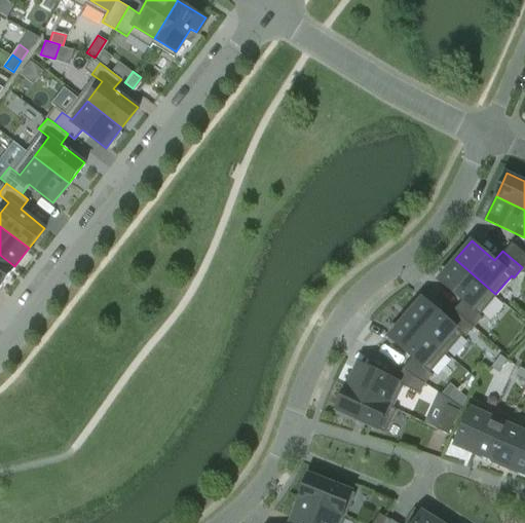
[(524,264),(524,252),(511,240),(502,251),(522,267),(524,264)]
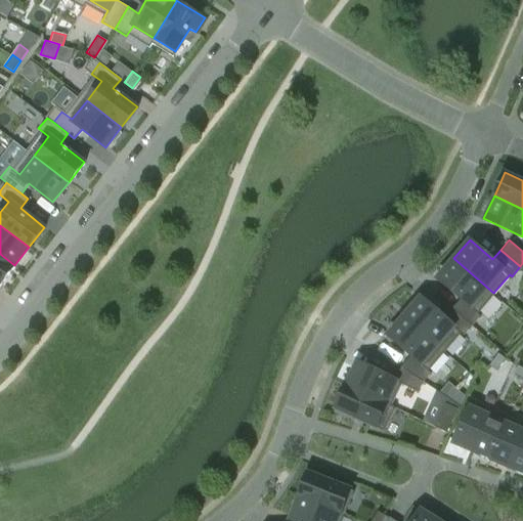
[(14,265),(0,254),(0,284),(14,265)]
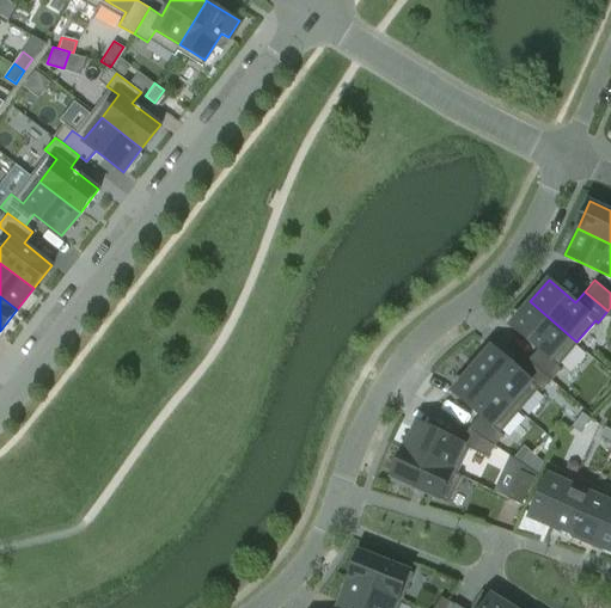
[(576,342),(530,301),(509,324),(537,348),(527,358),(550,379),(561,367),(557,364),(576,342)]
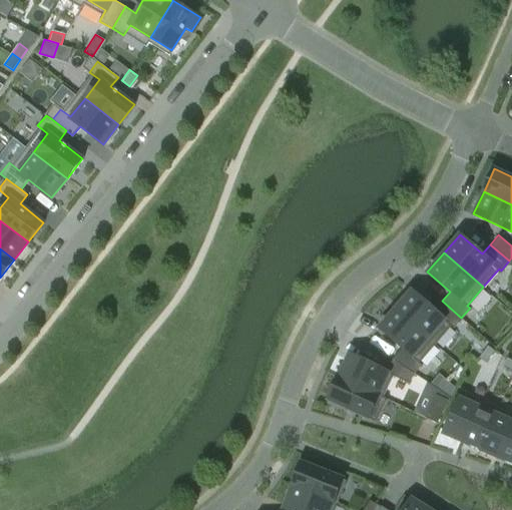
[(453,327),(461,318),(442,301),(434,310),(412,290),(395,309),(435,343),(451,325),(453,327)]
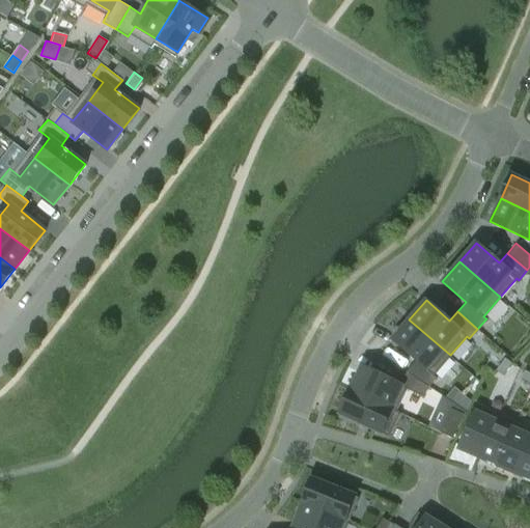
[(406,370),(406,371),(428,386),(428,385),(436,377),(434,374),(450,355),(409,320),(392,339),(416,359),(406,370)]
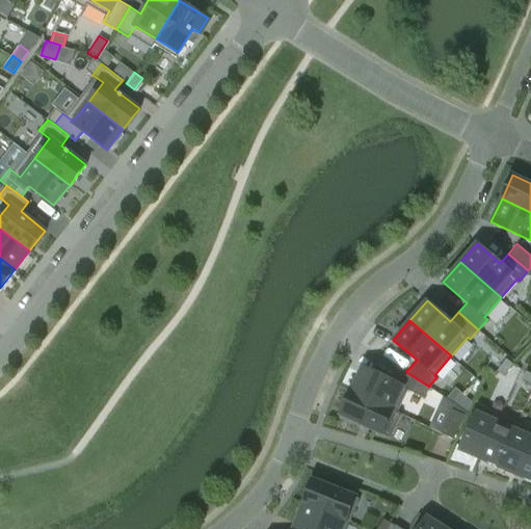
[(505,358),(497,369),(504,374),(512,363),(505,358)]
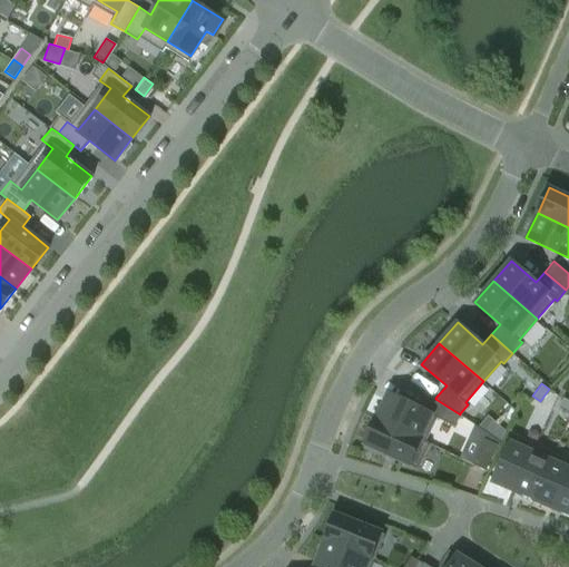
[(454,424),(460,414),(435,399),(429,412),(389,393),(376,419),(429,443),(430,442),(424,440),(435,416),(454,424)]
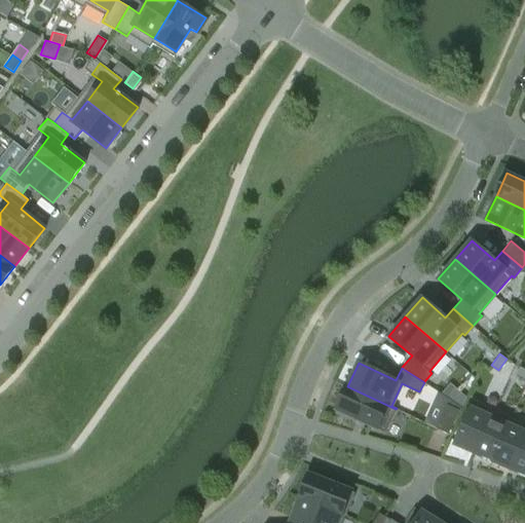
[(524,378),(524,368),(519,365),(515,373),(524,378)]
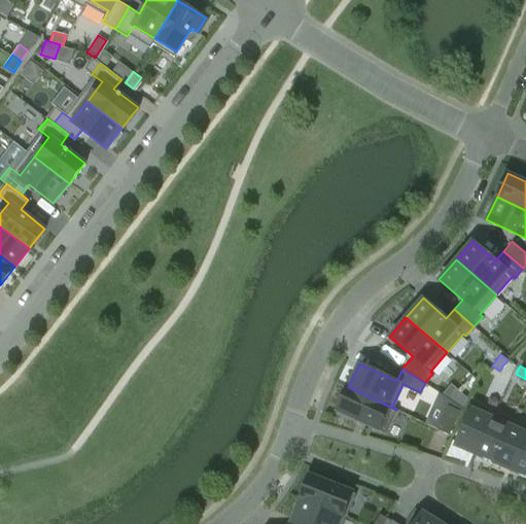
[(396,410),(348,387),(337,410),(386,432),(396,410)]
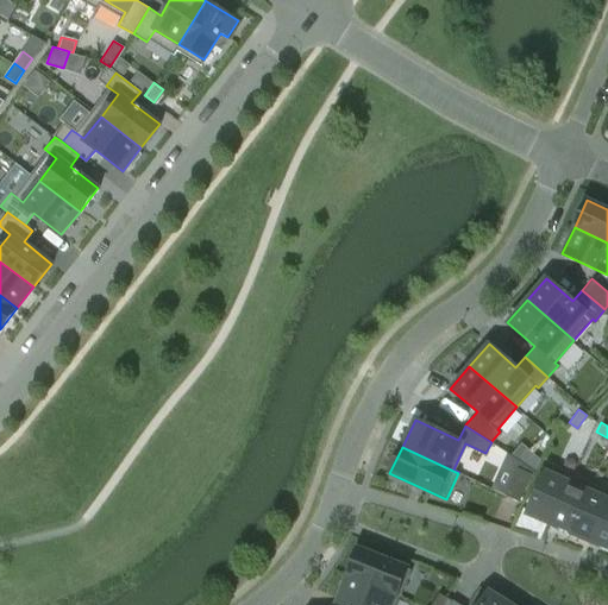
[(516,466),(503,495),(518,500),(531,473),(516,466)]
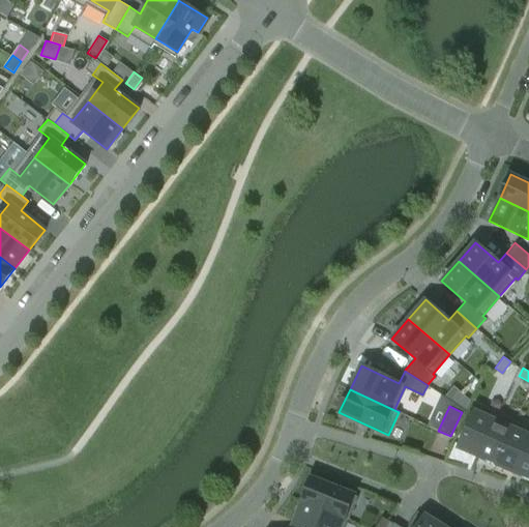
[(477,456),(493,419),(474,411),(459,446),(477,456)]
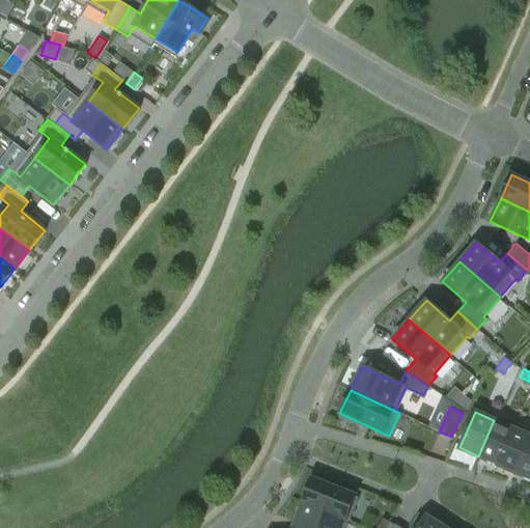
[(478,456),(497,464),(512,428),(511,427),(494,420),(478,456)]
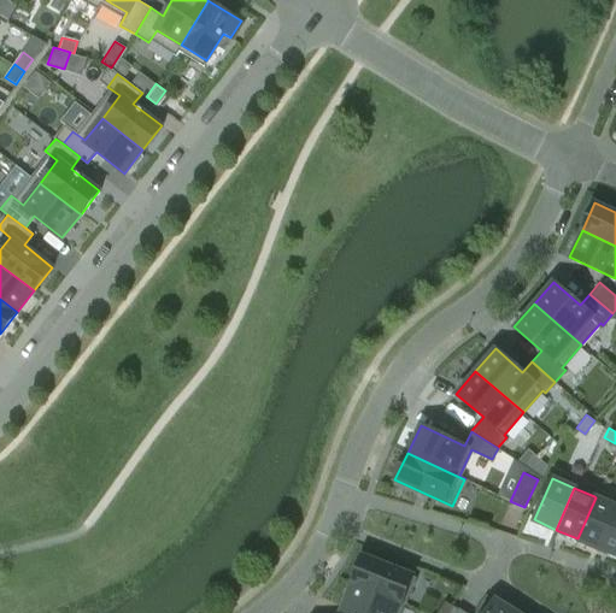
[(578,538),(598,548),(615,507),(615,496),(598,489),(594,496),(596,497),(578,538)]
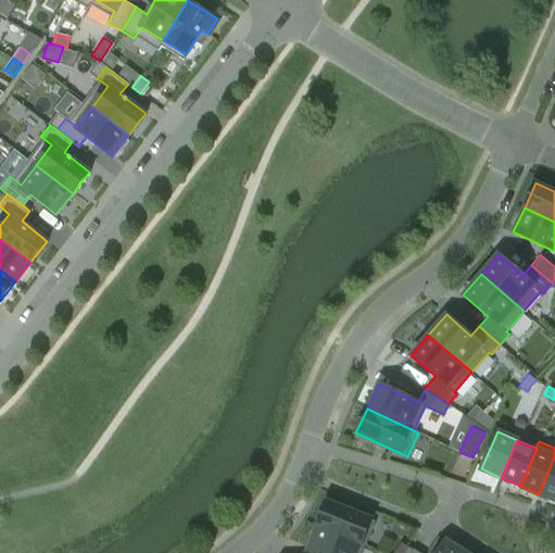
[(554,457),(539,494),(554,501),(554,457)]
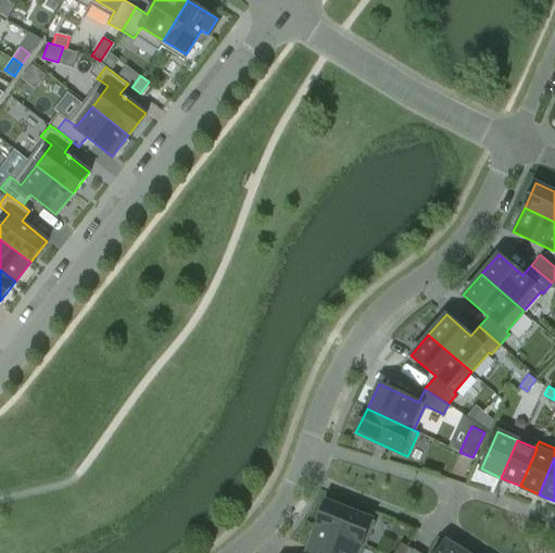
[(327,501),(317,526),(365,544),(375,519),(327,501)]
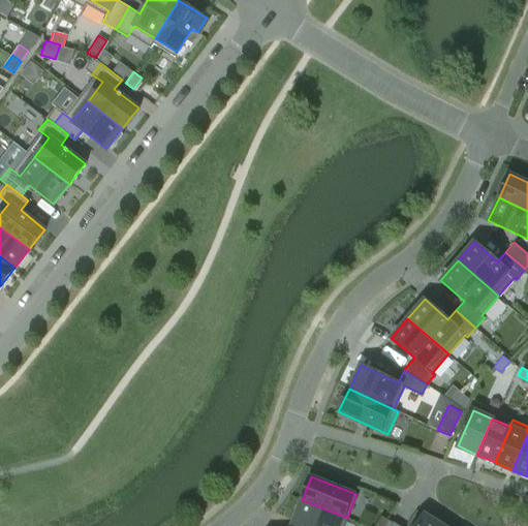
[(297,525),(343,525),(347,518),(302,500),(292,524),(297,525)]
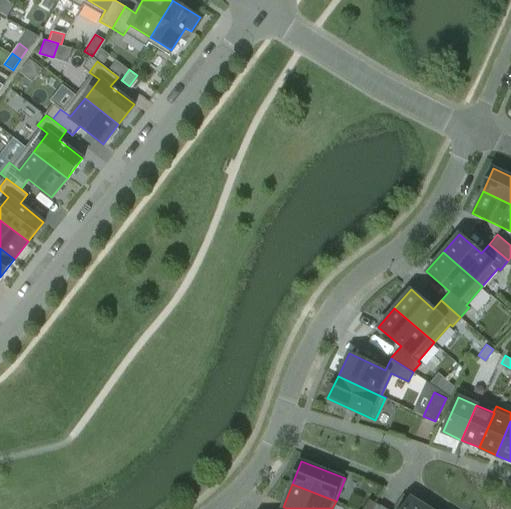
[(426,508),(427,508),(410,497),(402,508),(426,508)]
